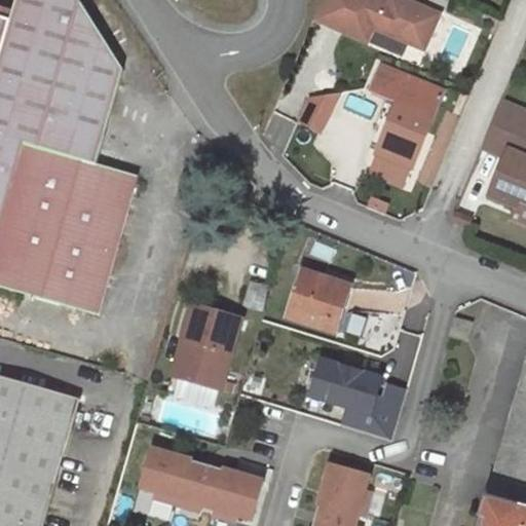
[(78,0),(16,0),(11,22),(0,58),(0,287),(77,309),(85,311),(98,315),(133,193),(138,195),(140,186),(136,184),(138,176),(96,164),(123,69),(78,0)]
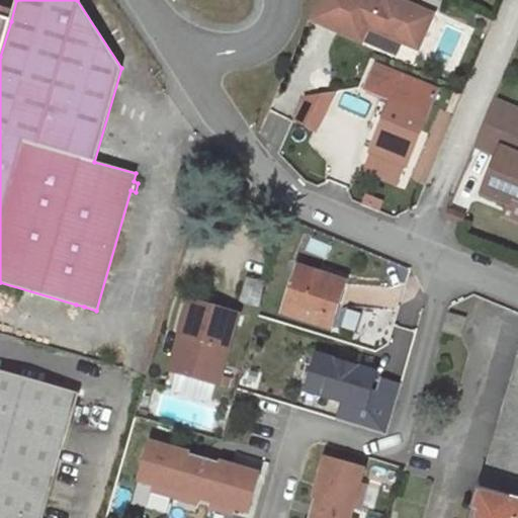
[(380,0),(379,4),(370,0),(317,0),(308,21),(330,30),(331,27),(362,41),(367,30),(417,52),(432,17),(393,0),(380,0)]
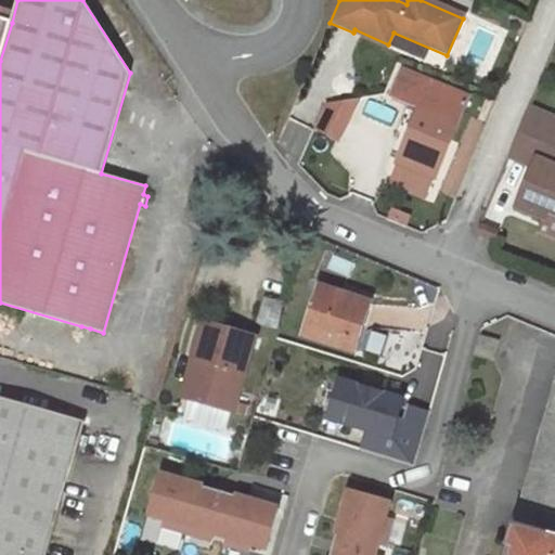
[(0,61),(12,23),(0,18),(0,61)]
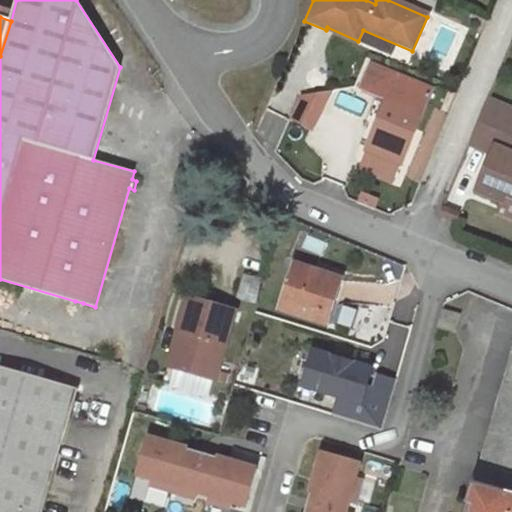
[(401,163),(430,91),(371,67),(361,91),(385,101),(366,148),(401,163)]
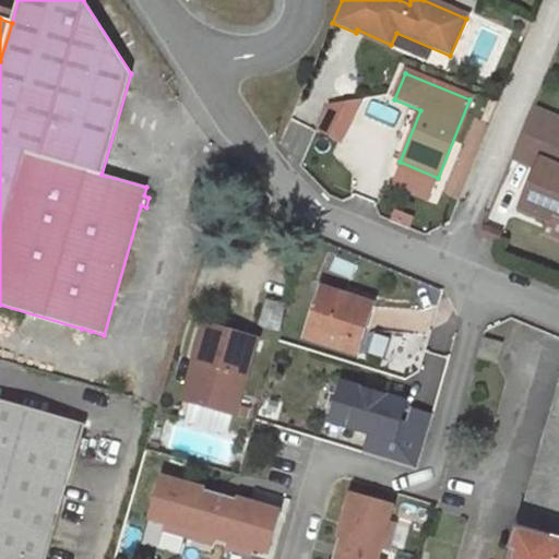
[(318,128),(337,138),(357,100),(326,105),(318,128)]
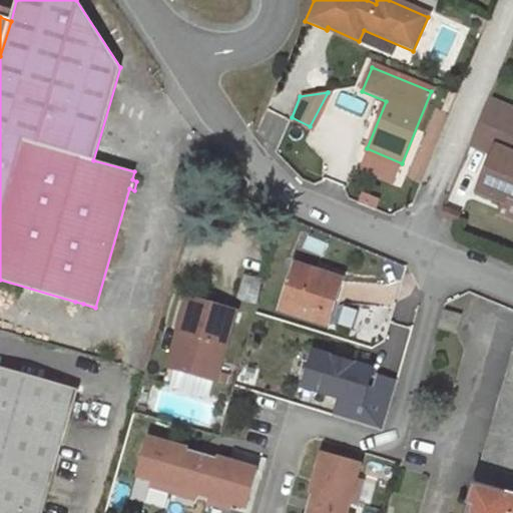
[(512,110),(487,100),(472,137),(497,147),(505,150),(502,157),(494,154),(478,190),(505,202),(506,196),(512,199),(512,110)]
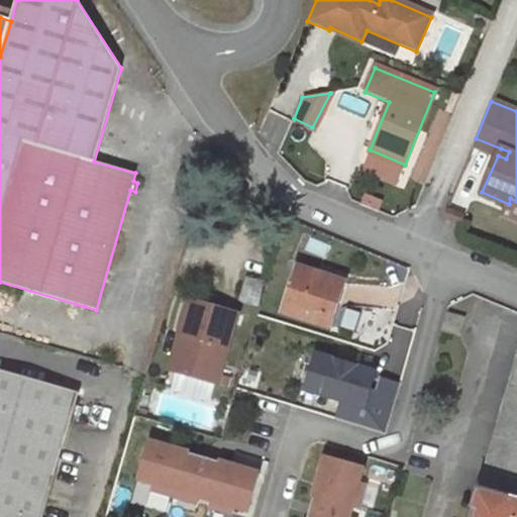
[(509,151),(501,148),(498,156),(506,159),(509,151)]
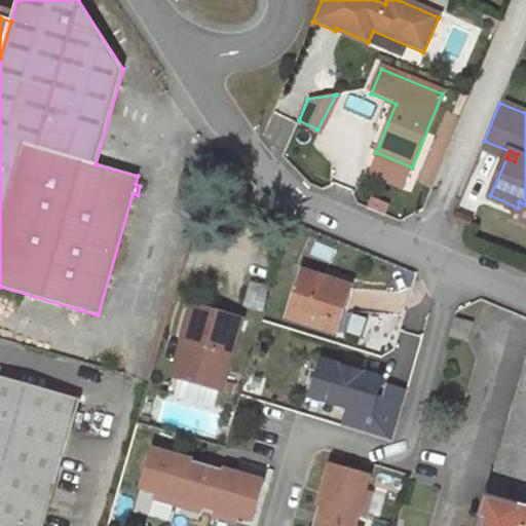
[(412,167),(376,152),(369,171),(405,186),(412,167)]
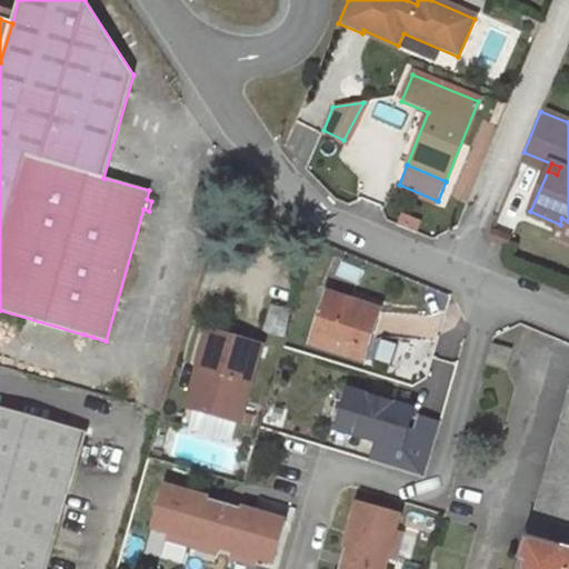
[(378,311),(328,296),(312,343),(362,358),(378,311)]
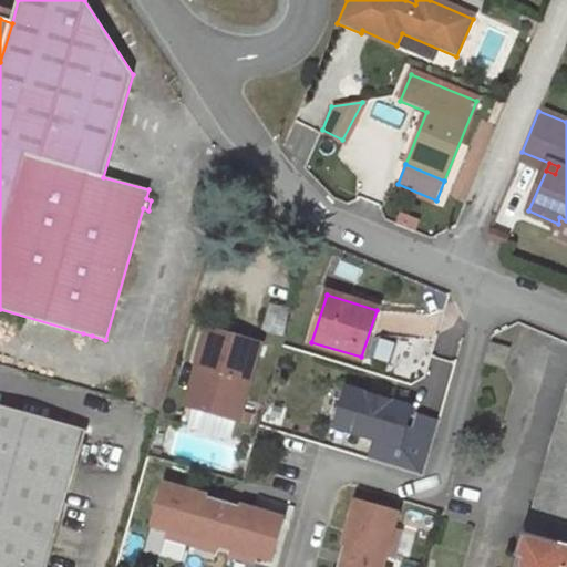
[(286,320),(269,316),(265,330),(281,334),(286,320)]
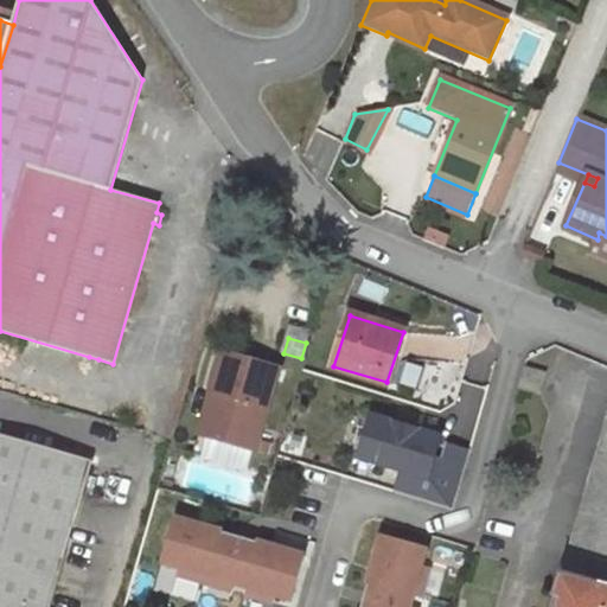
[(219,395),(208,436),(255,449),(279,370),(223,353),(212,391),(219,395)]
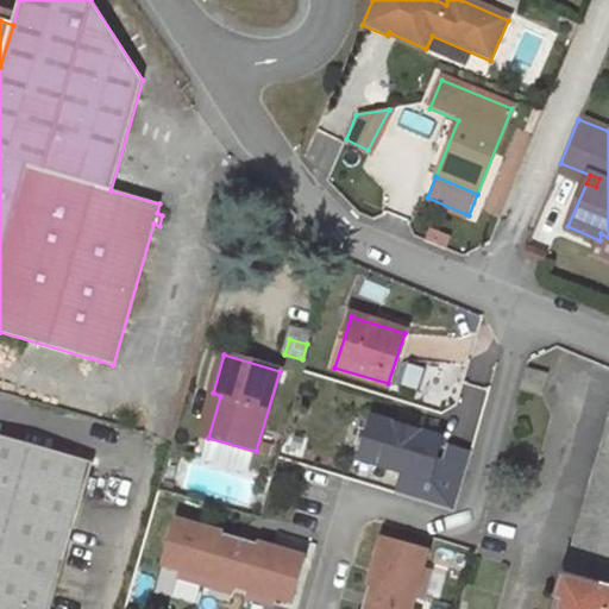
[(545,376),(527,371),(521,390),(540,396),(545,376)]
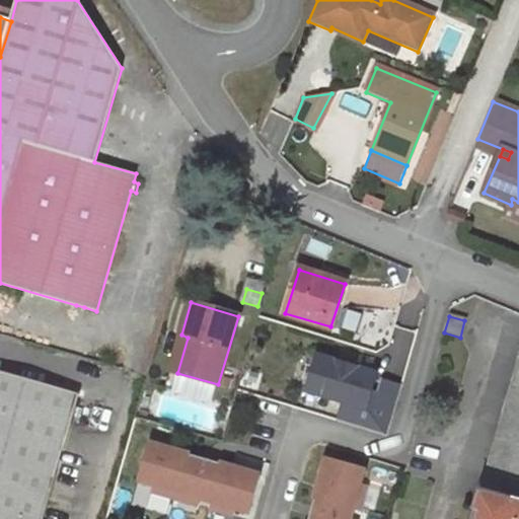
[(345,402),(341,422),(390,435),(405,377),(320,355),(310,393),(345,402)]
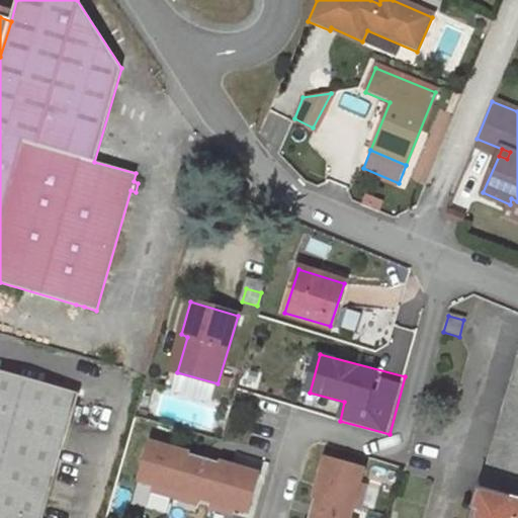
[(517,355),(480,492),(517,502),(517,355)]
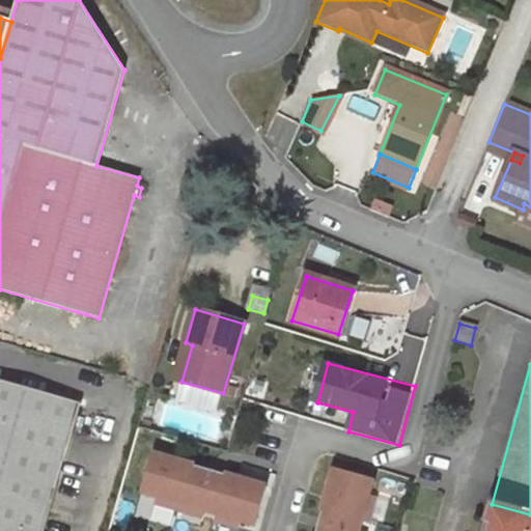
[(43,530),(79,403),(0,380),(0,530),(43,530)]
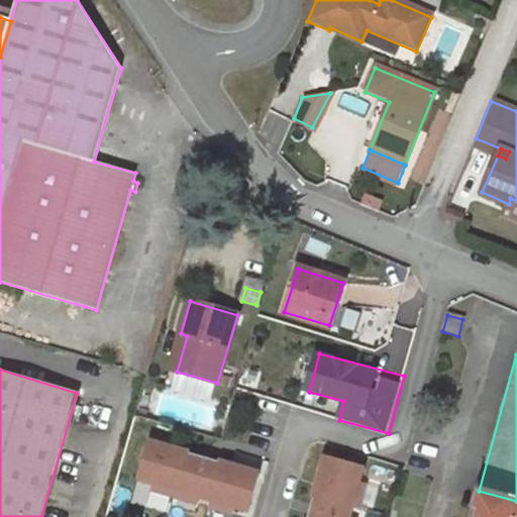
[(259,474),(147,441),(136,479),(151,484),(149,489),(174,496),(175,490),(198,497),(210,500),(208,506),(231,512),(233,507),(248,511),(259,474)]
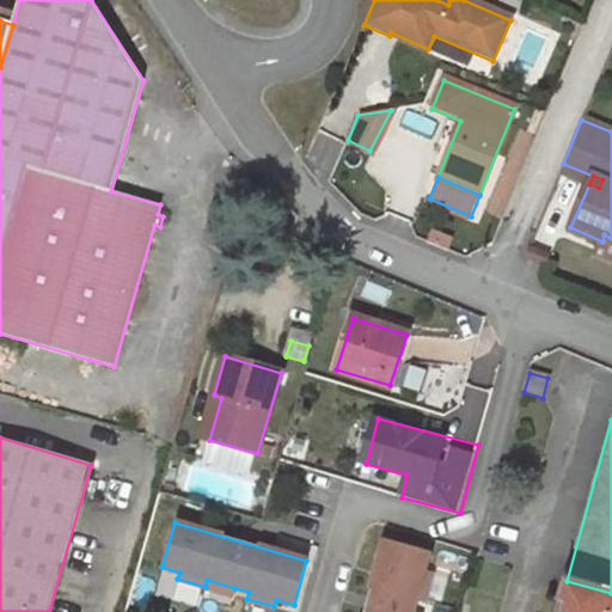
[(385,539),(363,611),(411,611),(412,611),(416,598),(423,600),(430,573),(424,570),(429,552),(385,539)]
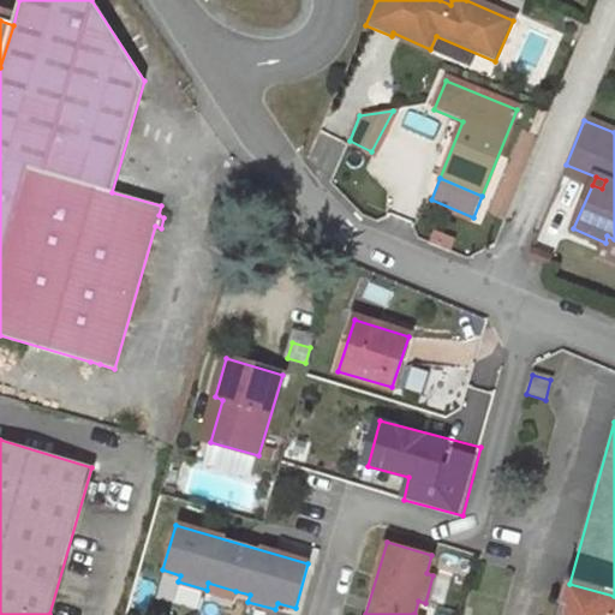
[(208,583),(207,590),(233,598),(236,591),(208,583)]
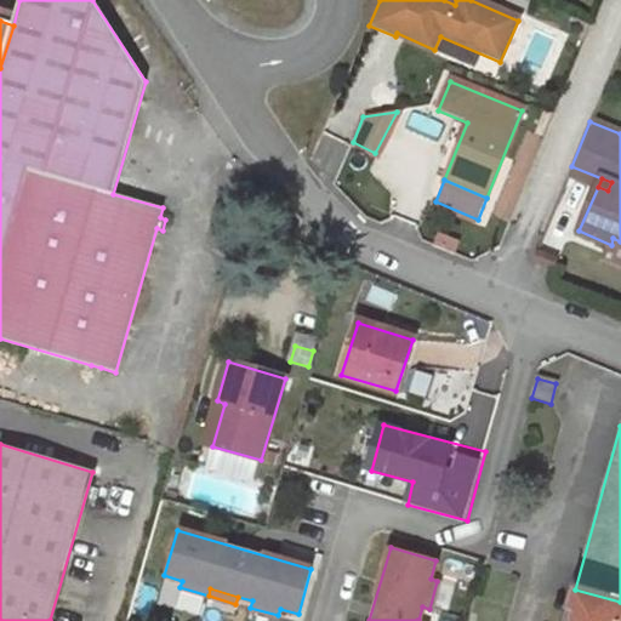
[(620,620),(620,602),(575,590),(568,614),(574,615),(571,620),(620,620)]
